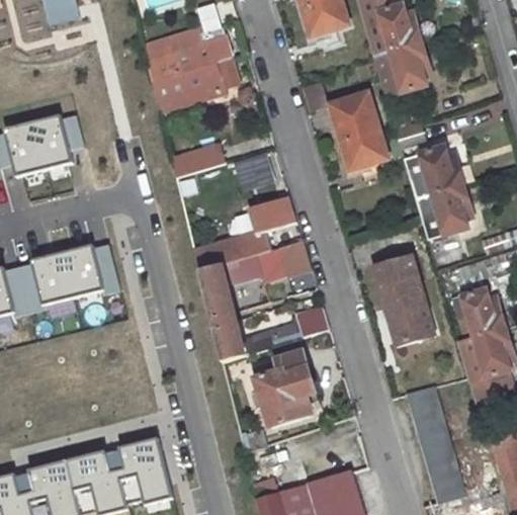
[(302,0),(305,10),(316,7),(323,32),(349,24),(341,0),(302,0)]
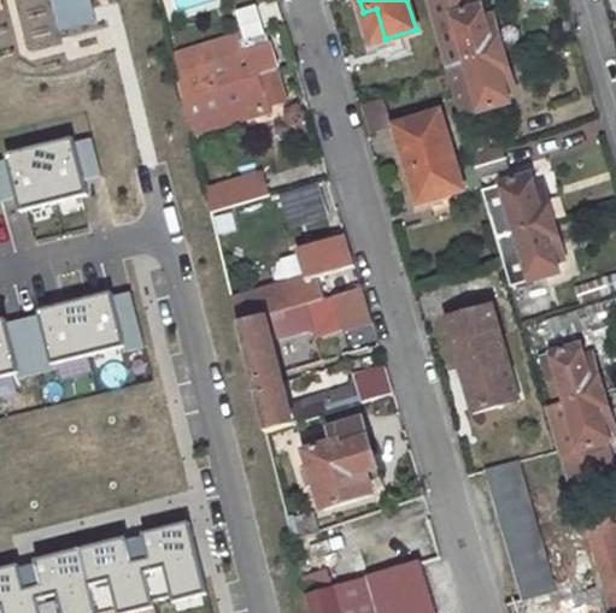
[(484,17),(479,3),(463,7),(453,11),(450,0),(424,0),(445,69),(500,52),(490,15),(484,17)]
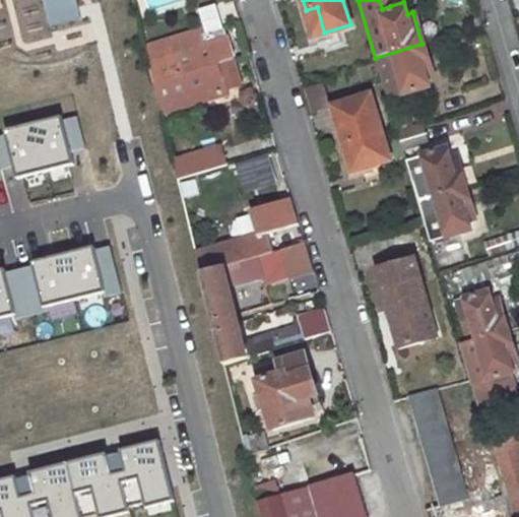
[(379,0),(382,9),(390,6),(388,0),(379,0)]
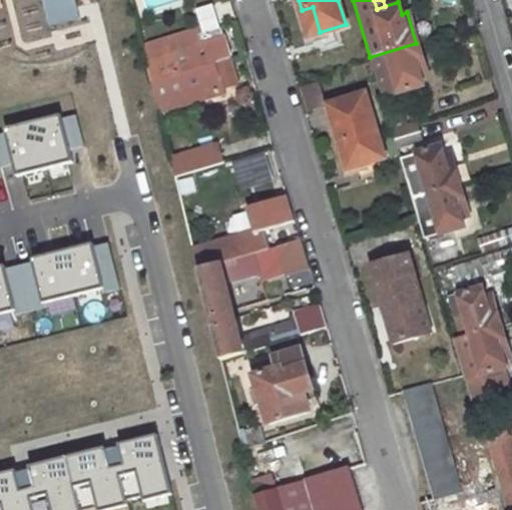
[(302,10),(309,35),(320,32),(313,7),(302,10)]
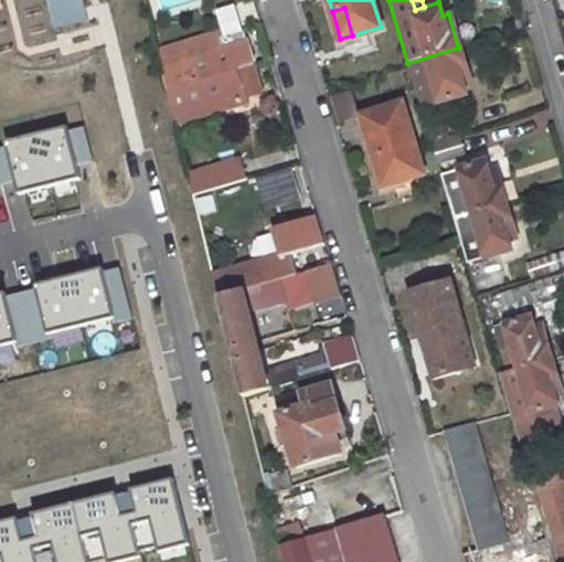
[(243,30),(219,38),(217,33),(158,52),(166,88),(252,62),(243,30)]
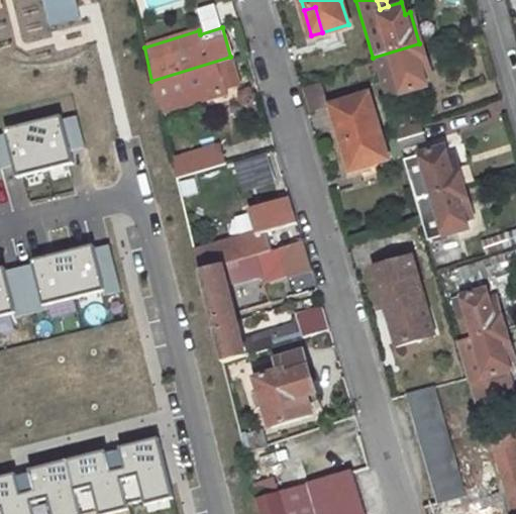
[(419,43),(373,58),(385,98),(425,85),(423,76),(428,74),(419,43)]
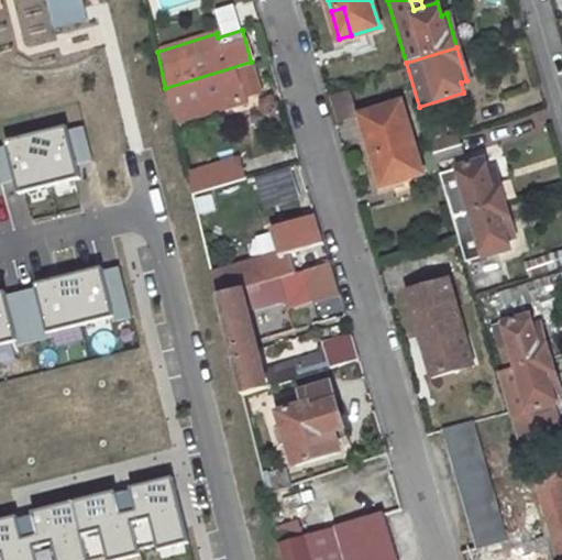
[(175,127),(232,109),(229,98),(260,89),(251,62),(165,88),(175,127)]
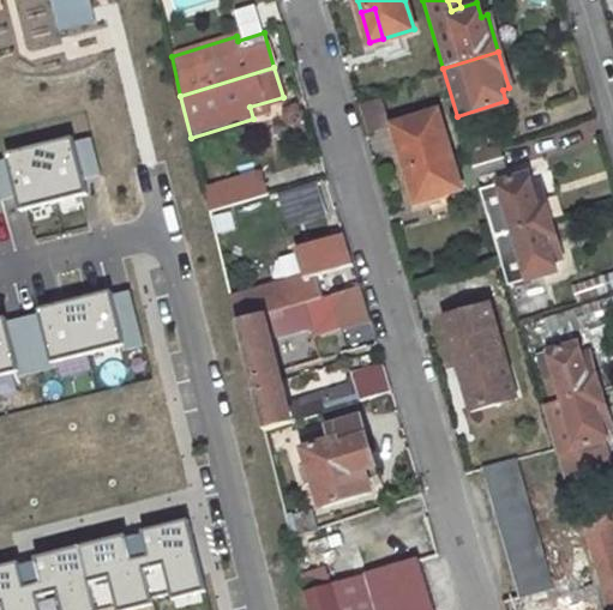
[(374,97),(355,106),(366,128),(385,120),(374,97)]
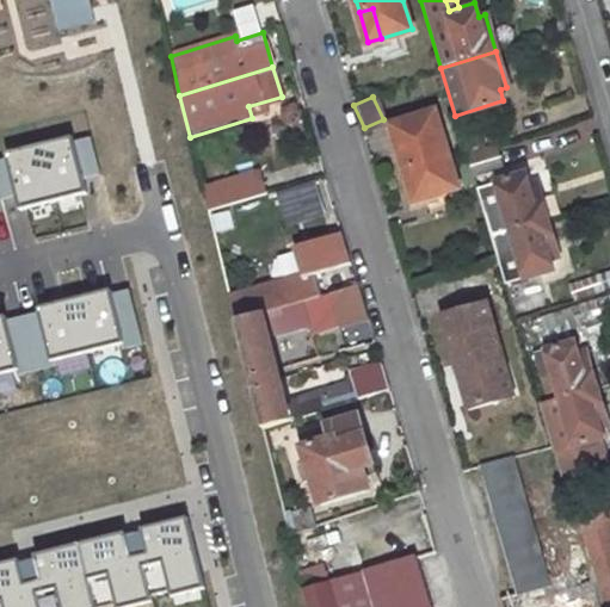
[(436,110),(393,123),(406,169),(419,166),(427,196),(458,187),(436,110)]
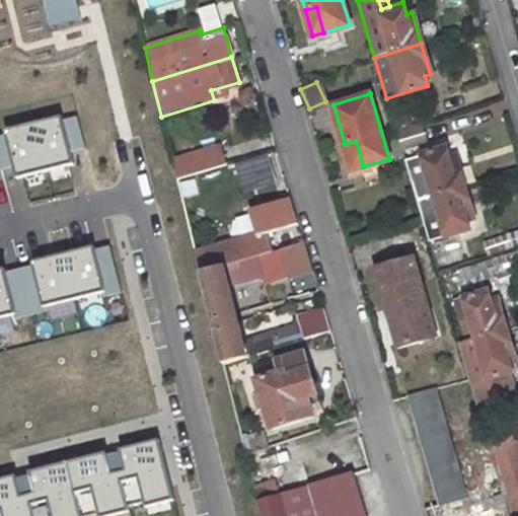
[(64,98),(0,115),(0,174),(75,156),(64,98)]
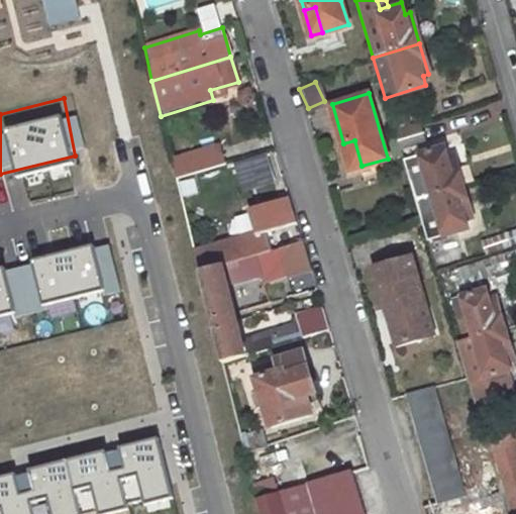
[(173,178),(222,163),(216,140),(166,156),(173,178)]
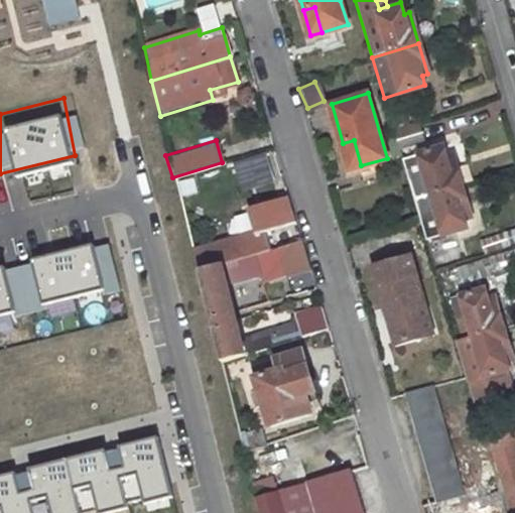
[(343,143),(350,168),(361,165),(354,140),(343,143)]
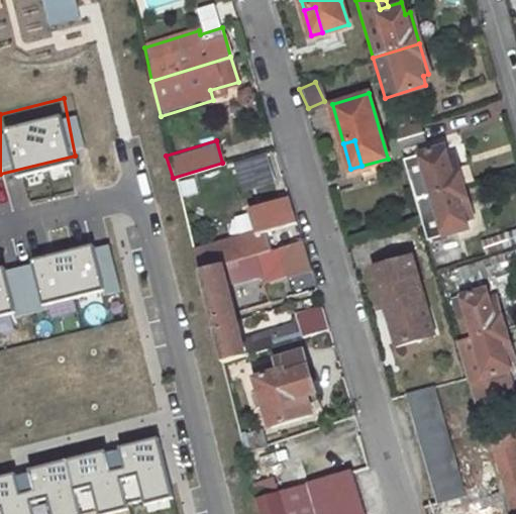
[(461,184),(452,153),(446,156),(443,145),(402,158),(414,199),(461,184)]
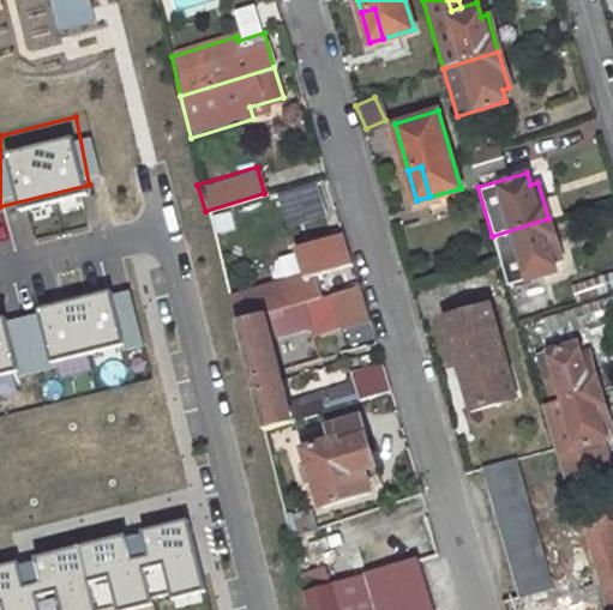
[(272,189),(283,225),(324,215),(313,177),(272,189)]
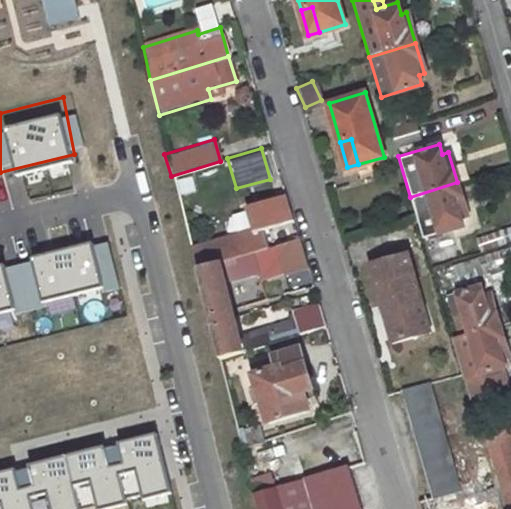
[(172,177),(175,194),(193,191),(190,174),(172,177)]
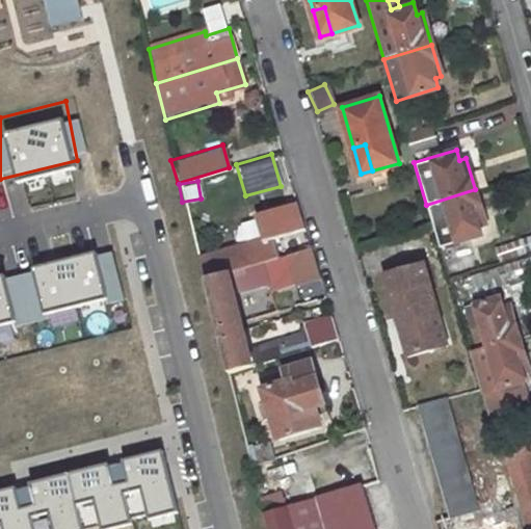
[(426,205),(439,248),(481,235),(478,223),(484,221),(475,189),(426,205)]
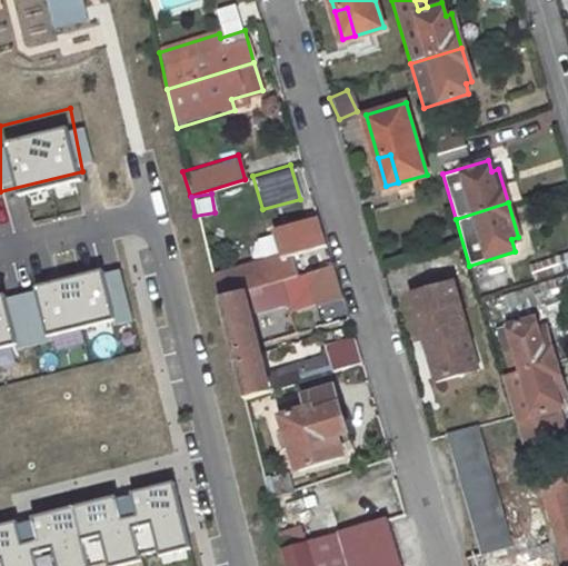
[(258,259),(215,272),(220,297),(243,290),(252,287),(298,274),(292,251),(327,241),(319,214),(273,226),(282,255),(258,262),(258,259)]
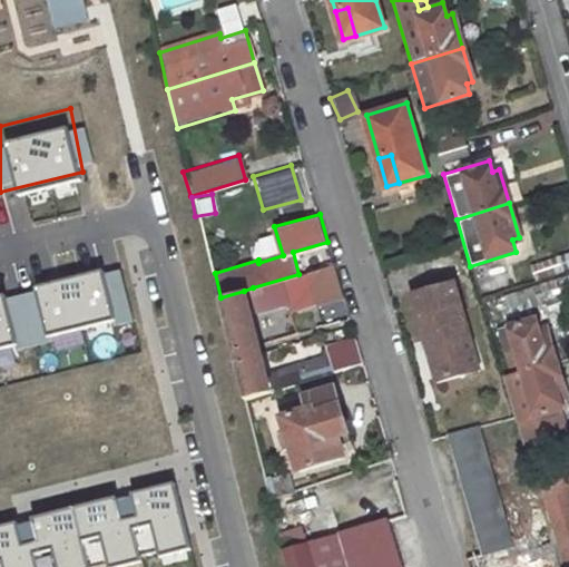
[(0,367),(119,333),(102,253),(0,279),(0,367)]
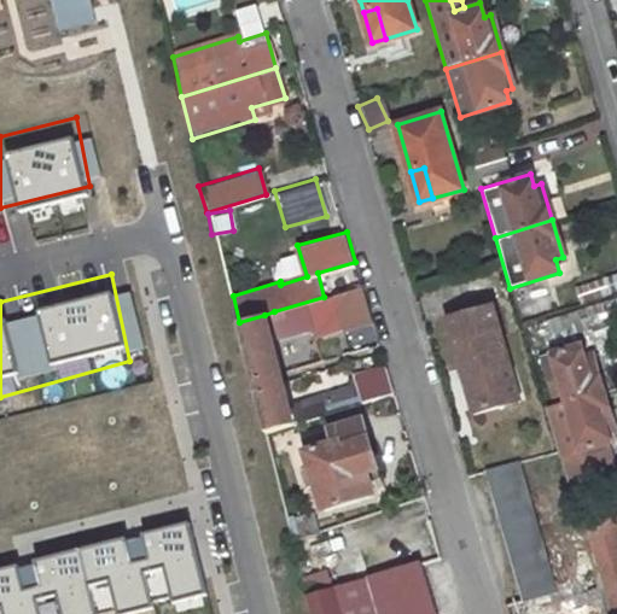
[(324,297),(274,311),(281,337),(370,309),(362,285),(324,297)]
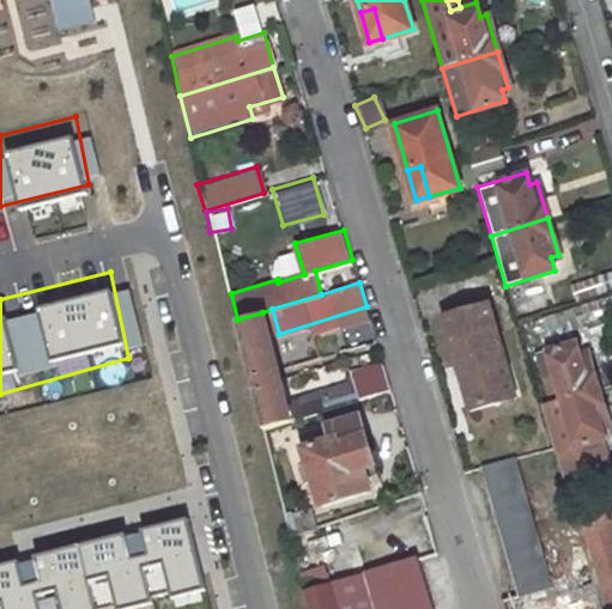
[(489,363),(502,359),(486,300),(443,314),(468,406),(498,397),(489,363)]
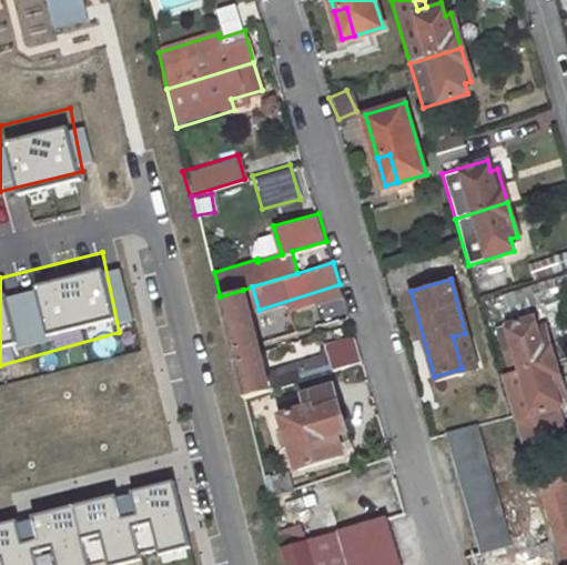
[(220,296),(245,395),(269,389),(243,290),(220,296)]
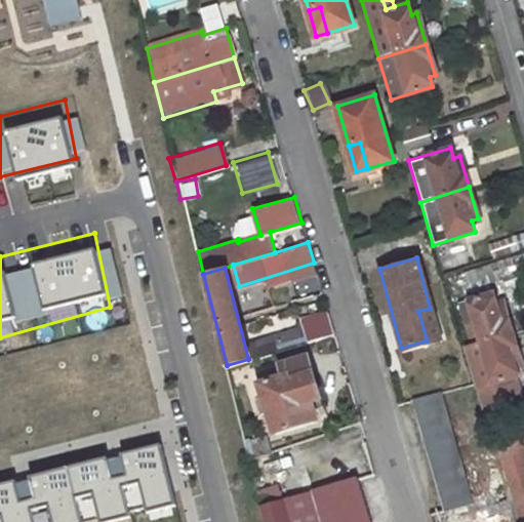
[(493,293),(461,303),(473,344),(512,332),(502,300),(496,303),(493,293)]
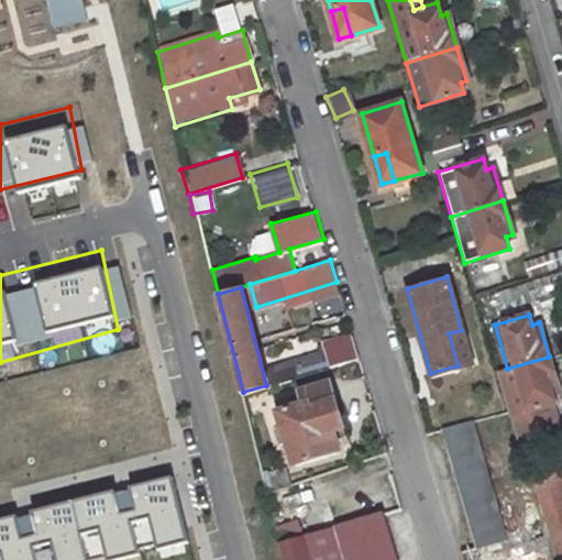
[(449,333),(458,365),(471,361),(461,330),(449,333)]
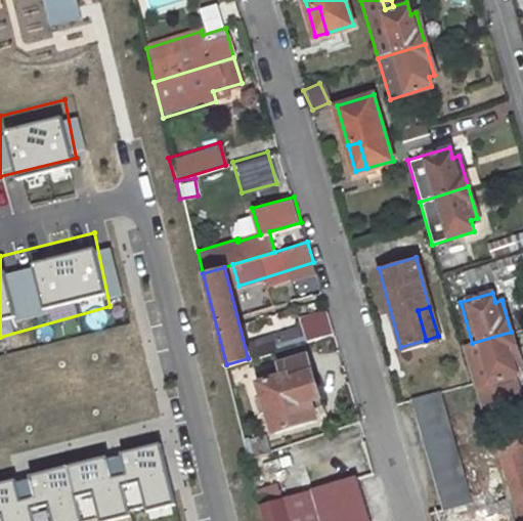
[(313,327),(310,315),(299,318),(301,327),(253,341),(257,355),(334,333),(331,322),(313,327)]
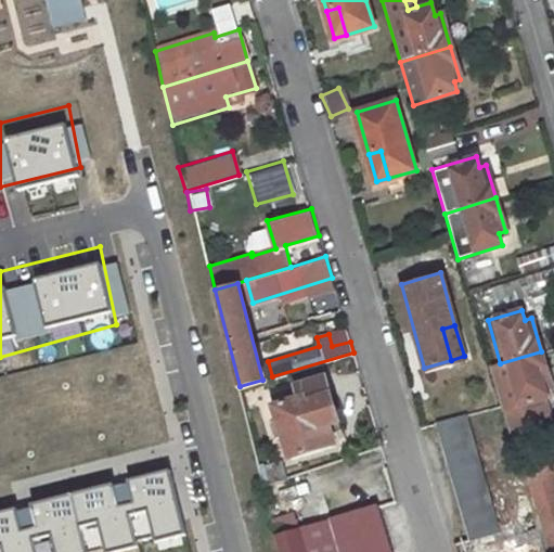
[(553,395),(541,351),(500,363),(490,367),(512,444),(553,431),(545,405),(531,408),(529,402),(553,395)]
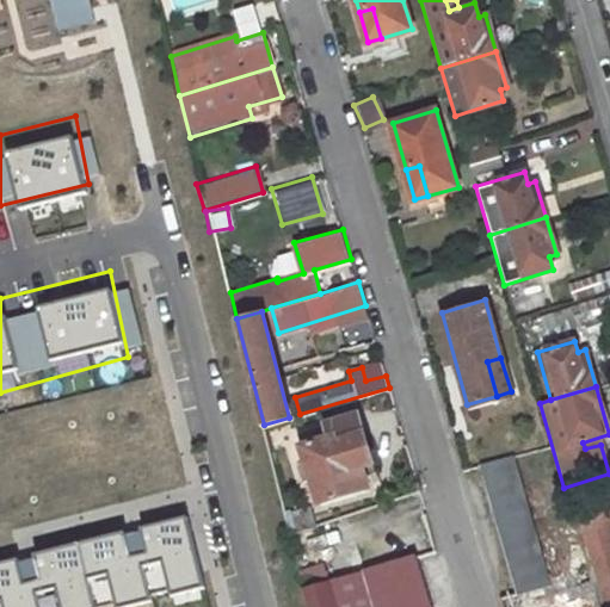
[(327,422),(332,437),(302,446),(306,458),(296,462),(302,481),(312,477),(320,502),(368,488),(364,475),(376,471),(358,413),(327,422)]
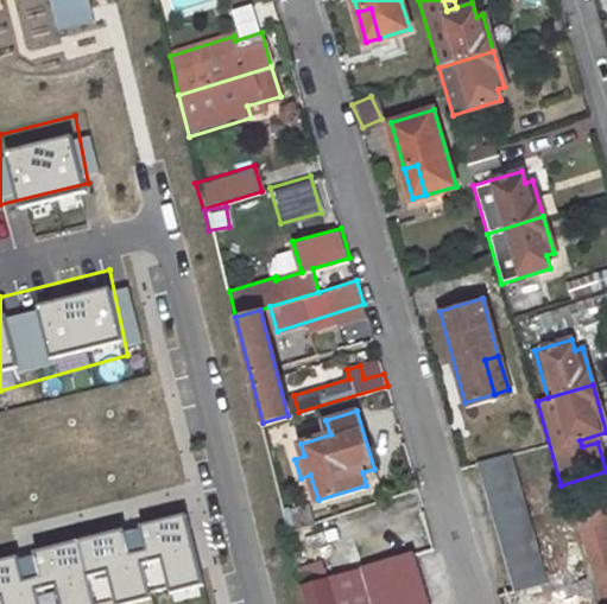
[(476,458),(513,585),(514,587),(547,579),(509,449),(476,458)]
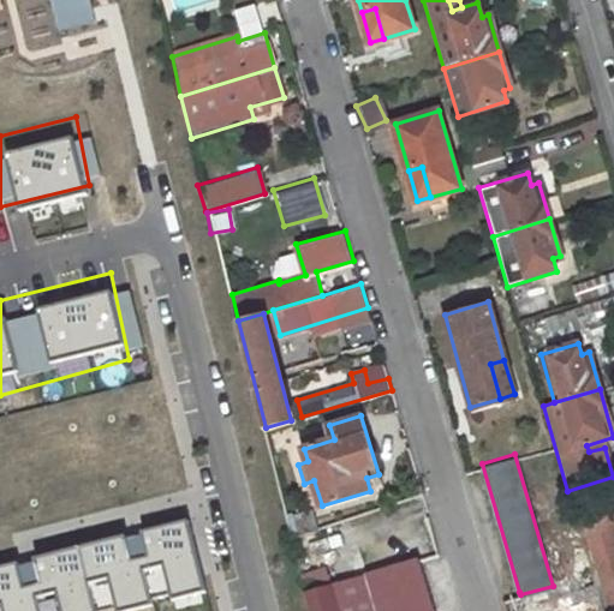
[(0,610),(60,610),(206,573),(184,495),(0,539),(0,610)]
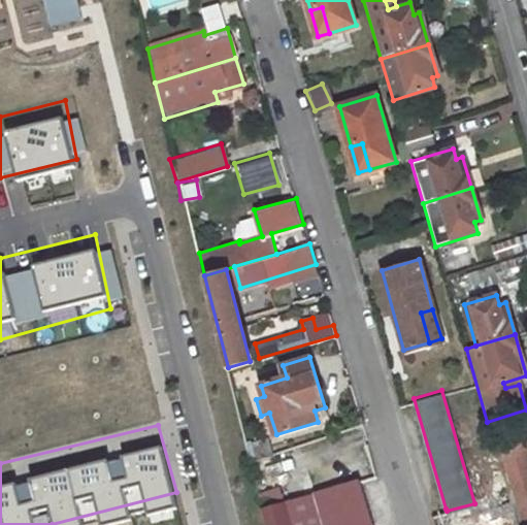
[(254,440),(258,456),(271,451),(266,436),(254,440)]
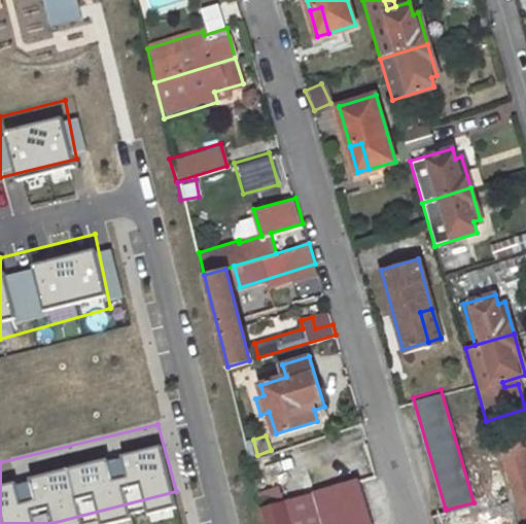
[(516,522),(525,518),(525,441),(494,449),(509,496),(515,520),(516,522)]
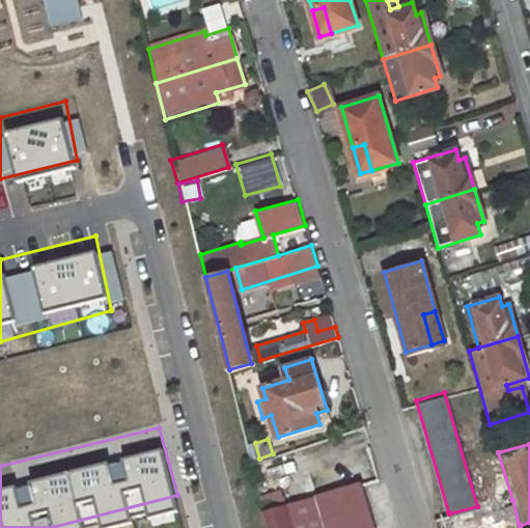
[(374,527),(361,481),(317,493),(327,527),(290,527),(284,504),(265,509),(269,527),(374,527)]
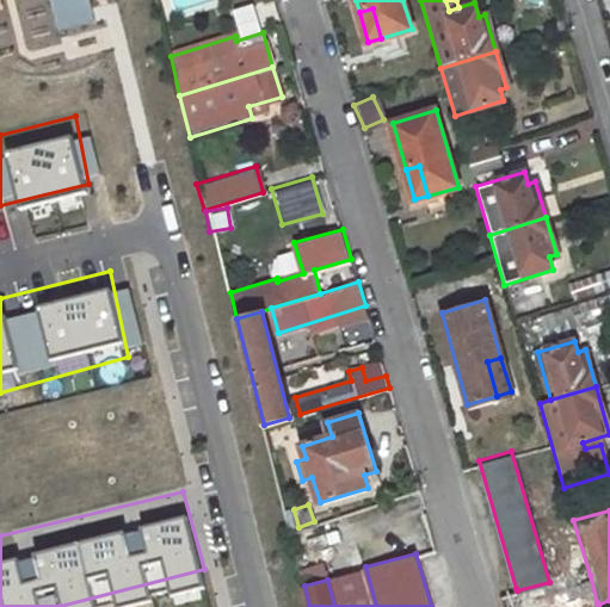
[(549,587),(554,606),(580,606),(597,602),(590,575),(549,587)]
